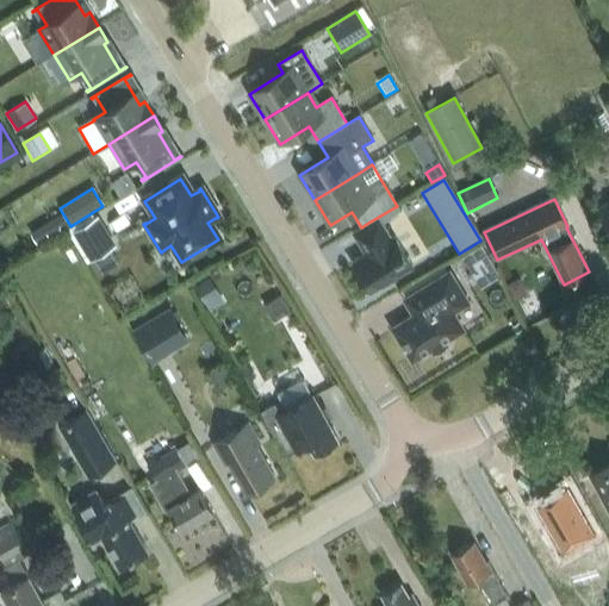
[(608,204),(598,210),(608,229),(608,204)]
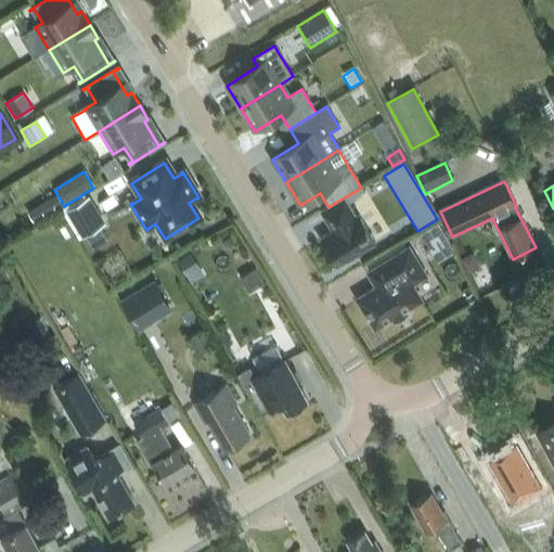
[(58,195),(28,213),(34,222),(63,204),(58,195)]
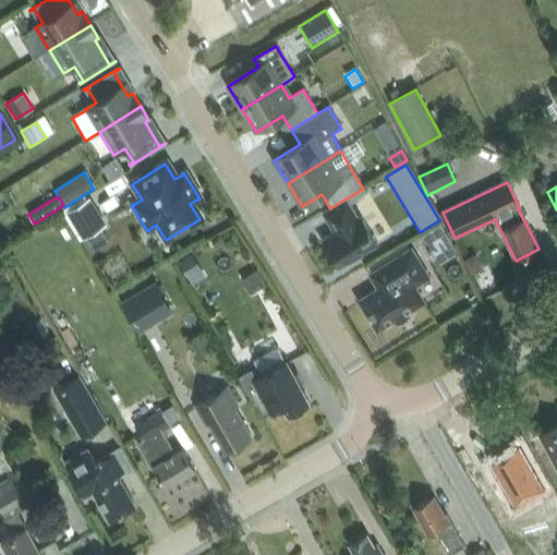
[(89,200),(65,214),(82,240),(106,226),(89,200)]
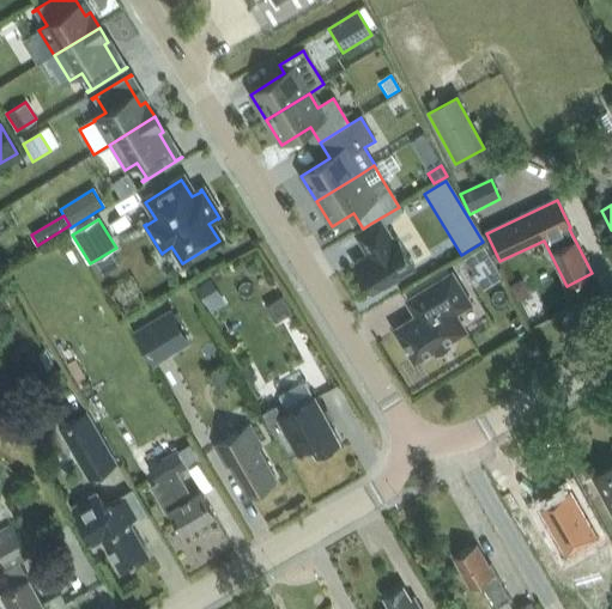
[(393,241),(380,219),(353,236),(363,251),(364,250),(368,256),(355,265),(373,294),(414,269),(395,239),(393,241)]
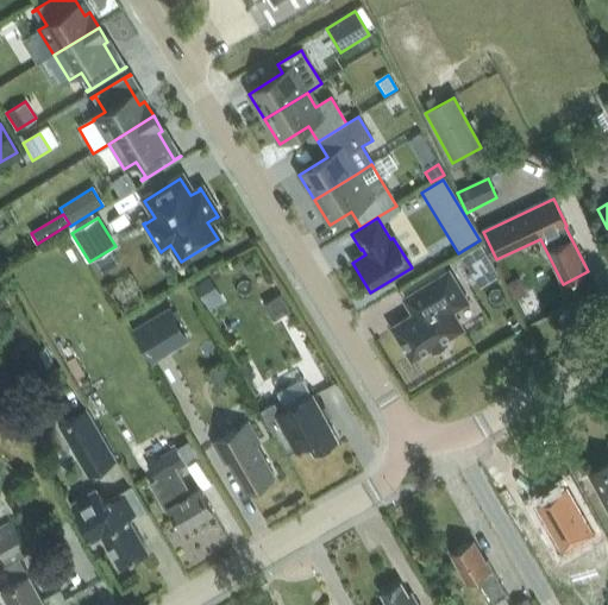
[(497,277),(480,246),(461,257),(480,288),(497,277)]
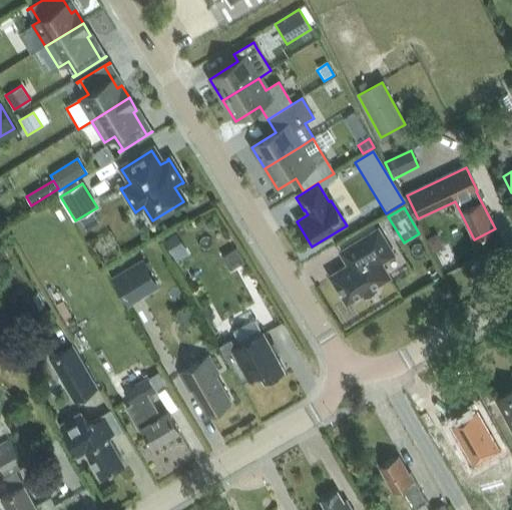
[(378,230),(340,253),(349,267),(331,278),(347,304),(388,278),(380,265),(393,256),(378,230)]
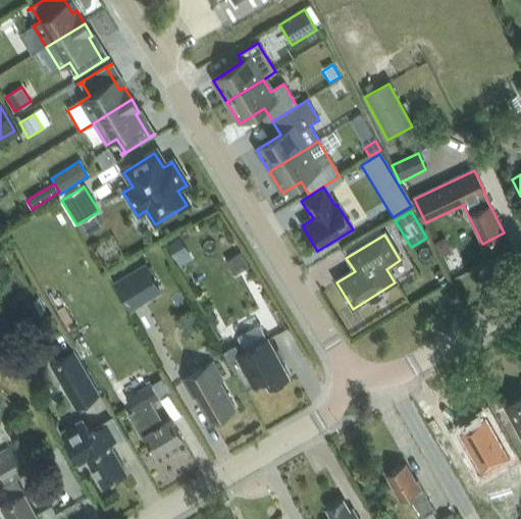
[(180,241),(179,238),(166,246),(167,249),(174,261),(188,253),(180,241)]
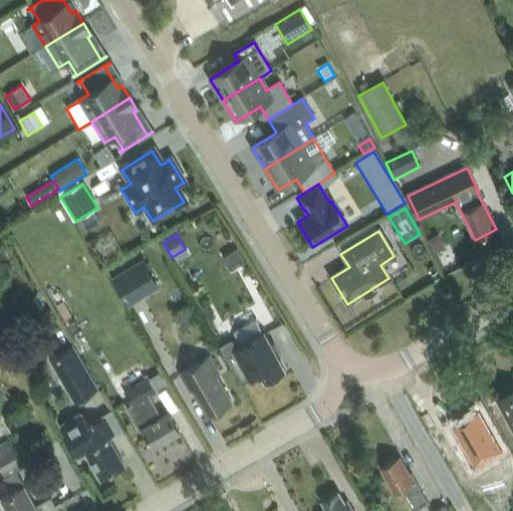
[(144,261),(110,280),(123,301),(156,282),(144,261)]
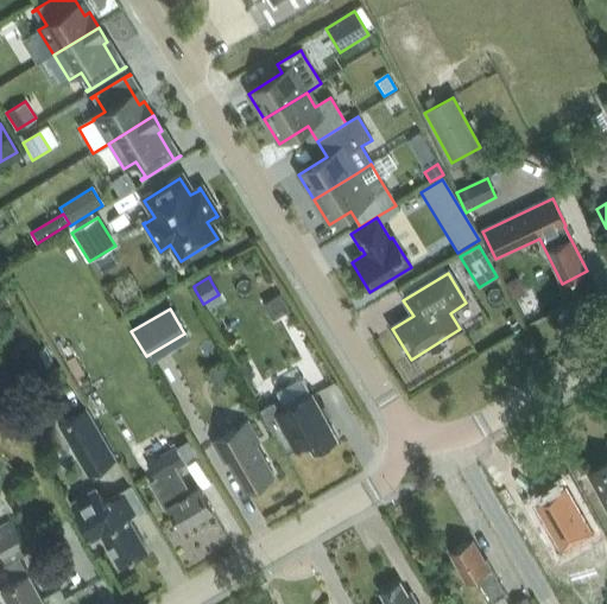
[(276,392),(274,393),(285,409),(311,395),(302,377),(301,379),(277,393),(276,392)]
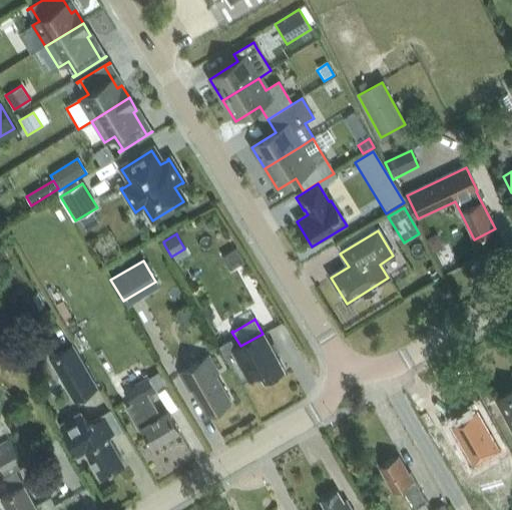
[(231,340),(219,347),(239,384),(260,373),(265,382),(284,372),(269,344),(263,334),(240,346),(235,349),(231,340)]
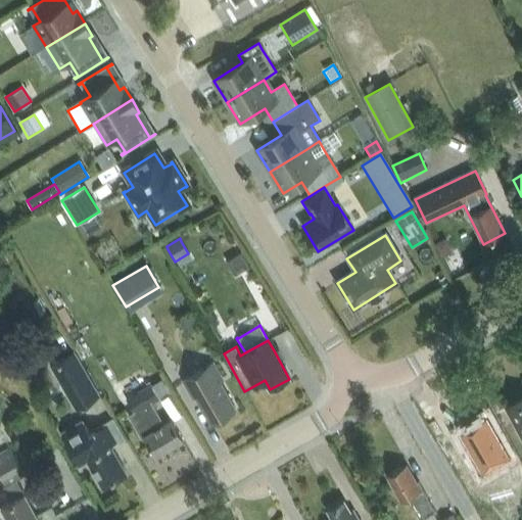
[(99,396),(74,351),(49,365),(75,411),(99,396)]
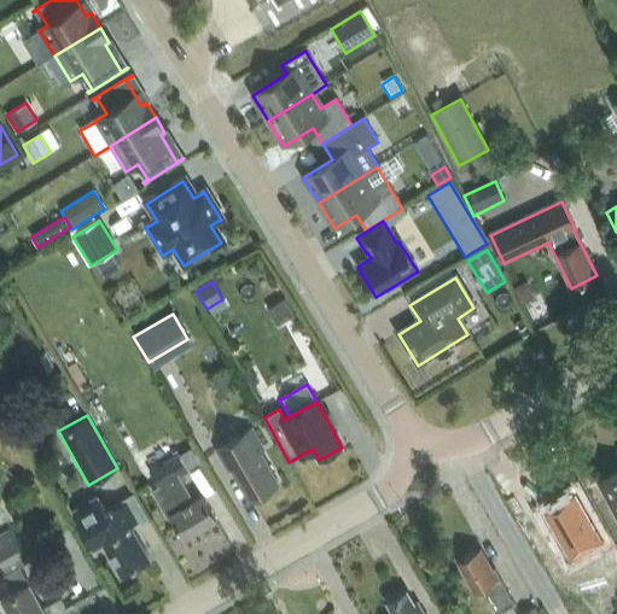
[(249,501),(277,485),(258,452),(262,450),(251,431),(216,451),(227,471),(231,468),(249,501)]
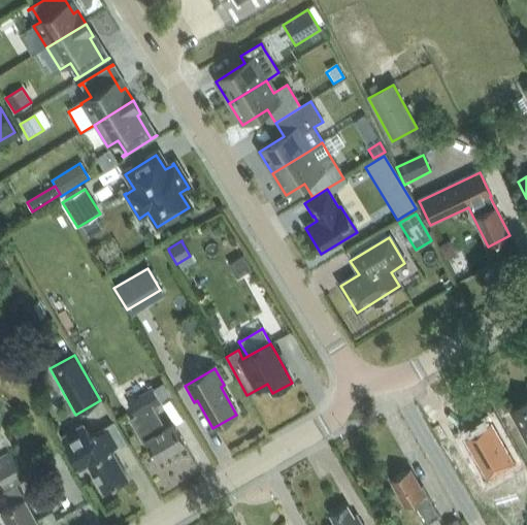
[(152,408),(160,404),(152,390),(127,404),(135,418),(130,421),(142,444),(146,441),(157,460),(184,445),(172,425),(164,430),(152,408)]
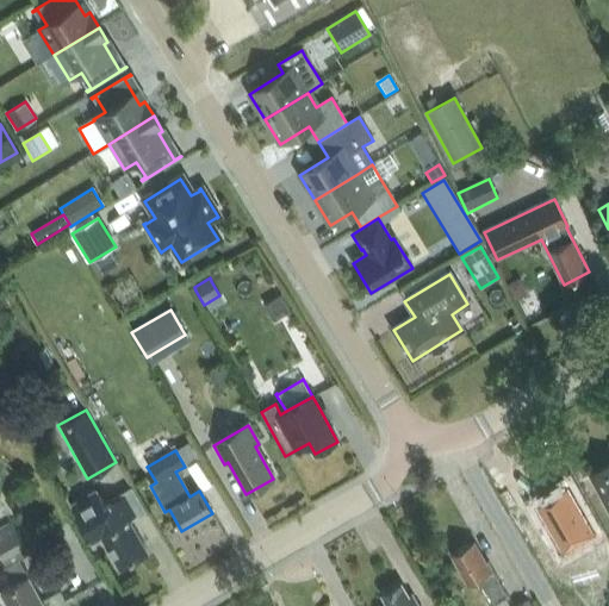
[(608,466),(590,476),(608,511),(608,466)]
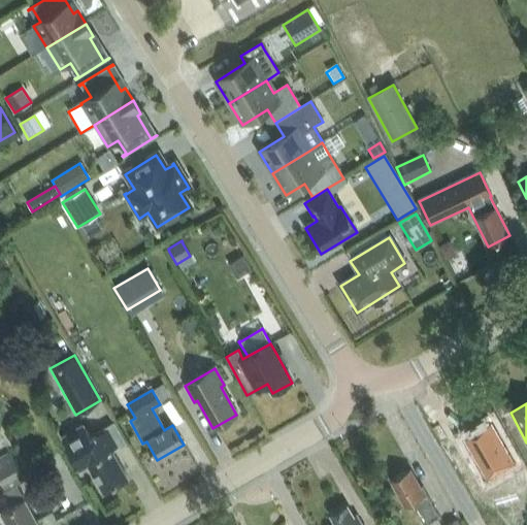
[(490,425),(464,439),(487,478),(512,463),(490,425)]
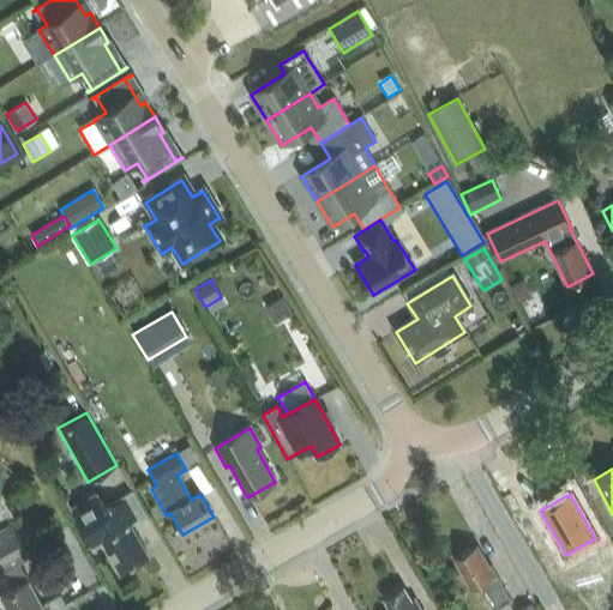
[(148,555),(118,503),(104,512),(98,502),(76,515),(92,545),(102,539),(121,572),(148,555)]
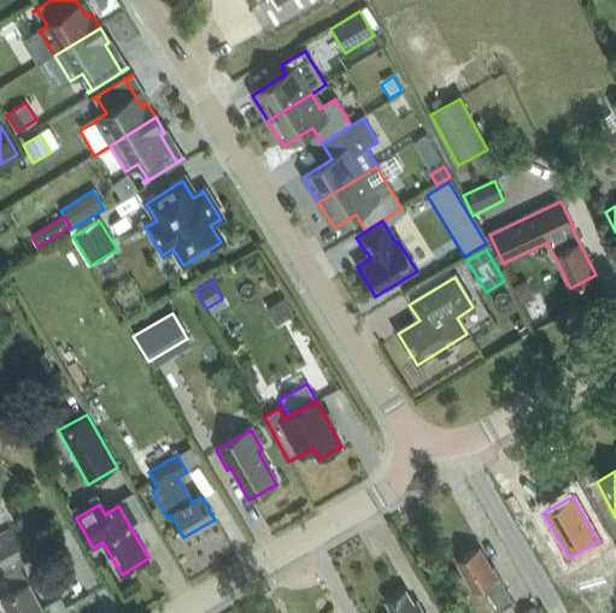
[(44,612),(29,584),(28,584),(18,567),(29,561),(25,555),(17,538),(0,547),(0,565),(6,575),(5,576),(13,593),(1,600),(7,612),(44,612)]
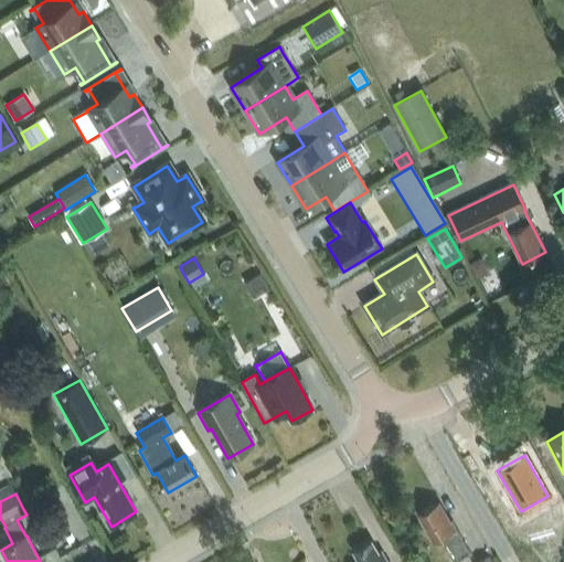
[(442,538),(455,561),(469,553),(451,521),(449,523),(438,504),(418,516),(434,542),(442,538)]
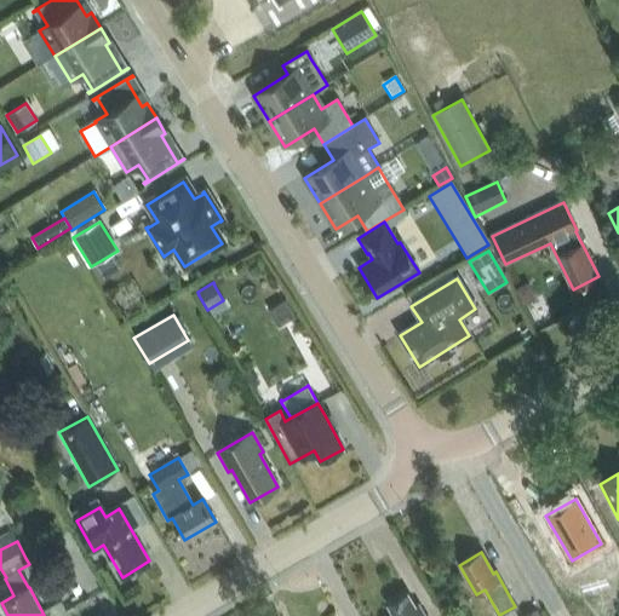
[(407,594),(388,605),(393,615),(423,615),(418,605),(414,608),(407,594)]
